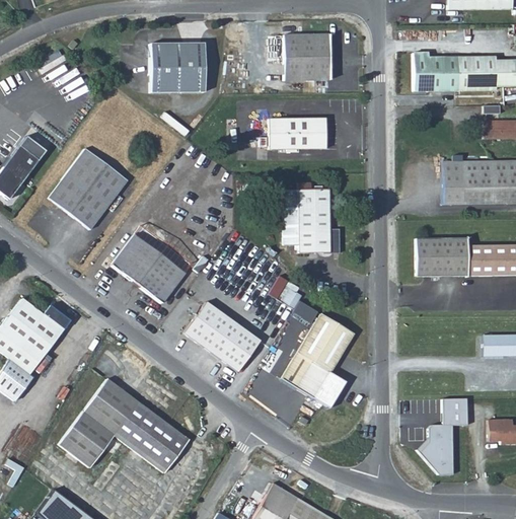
[(512,0),(448,0),(448,9),(512,8),(512,0)]
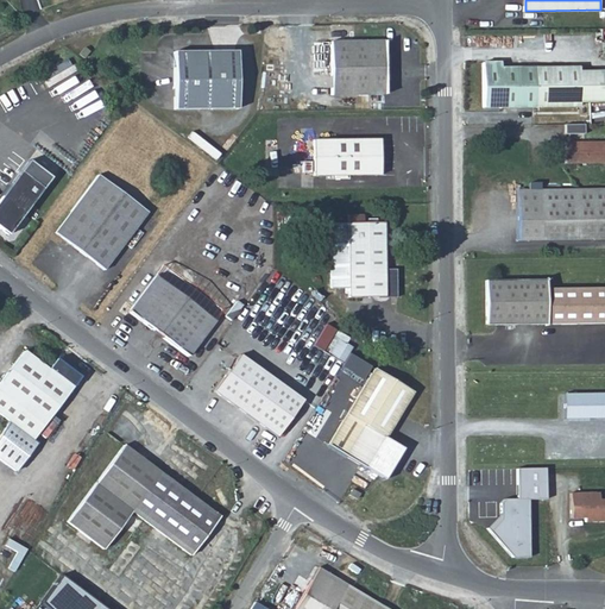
[(385,41),(332,42),(332,95),(386,94),(385,41)]
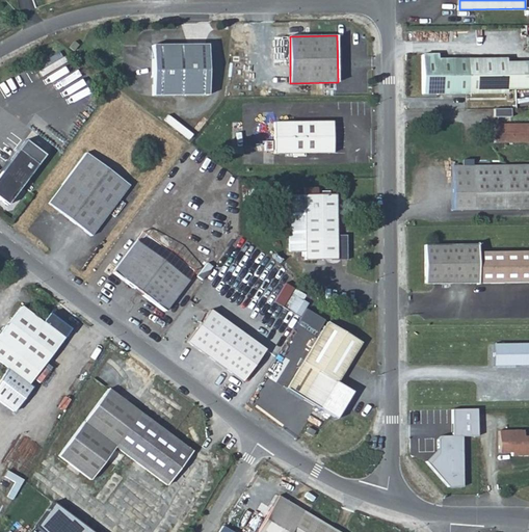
[(71,48),(76,52),(80,46),(75,42),(71,48)]
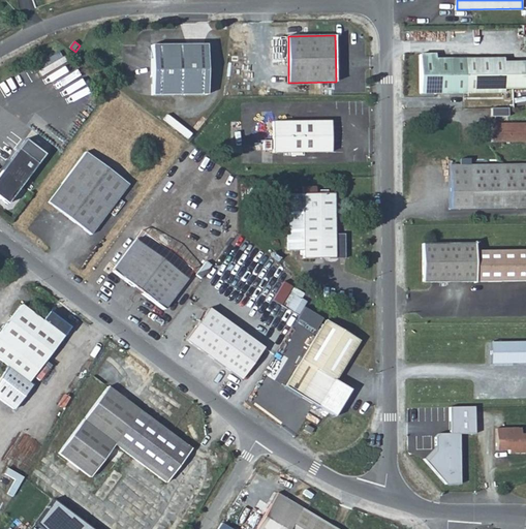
[(154,96),(208,95),(208,45),(153,47),(154,96)]
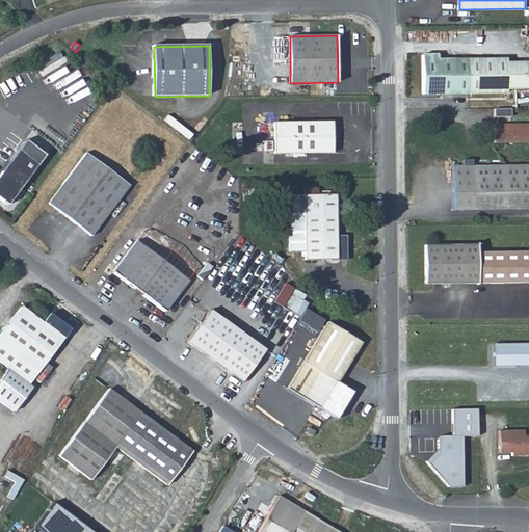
[(60,52),(36,67),(44,77),(67,62),(60,52)]
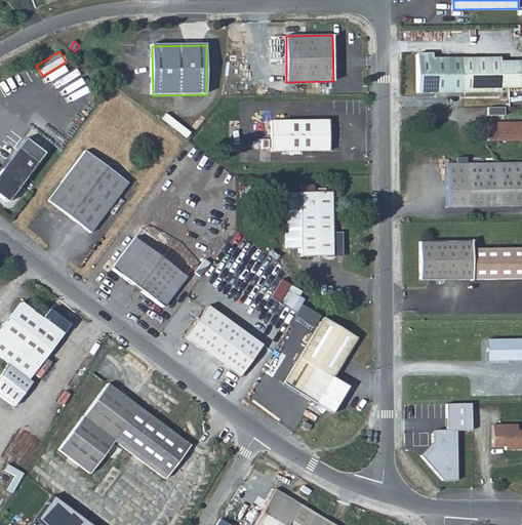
[(434,51),(430,51),(418,51),(418,88),(500,88),(502,84),(521,83),(521,76),(516,76),(516,71),(519,71),(519,59),(500,59),(500,55),(434,55),(434,51)]
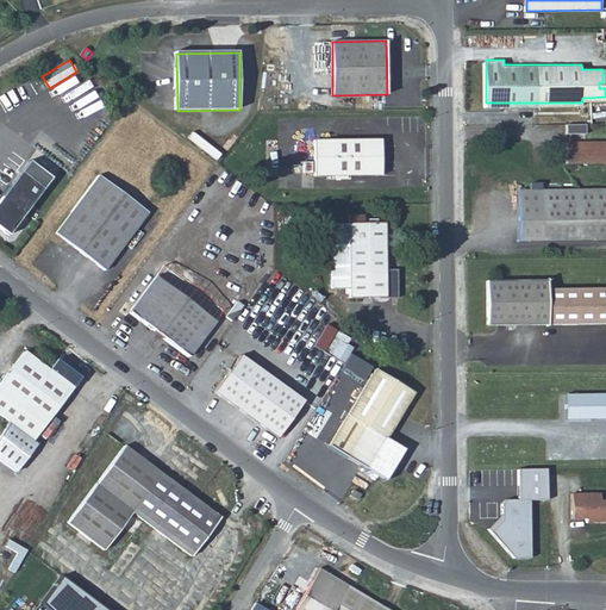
[(588,123),(569,124),(569,134),(588,134),(588,123)]
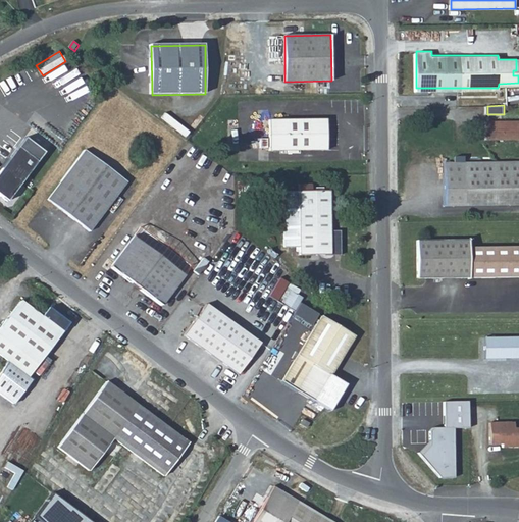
[(328,119),(270,119),(270,150),(328,150),(328,119)]
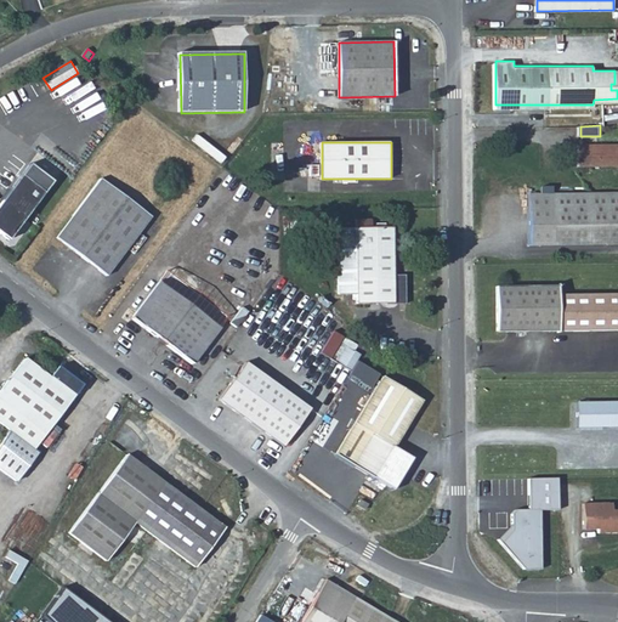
[(617,143),(580,145),(580,167),(617,165),(617,143)]
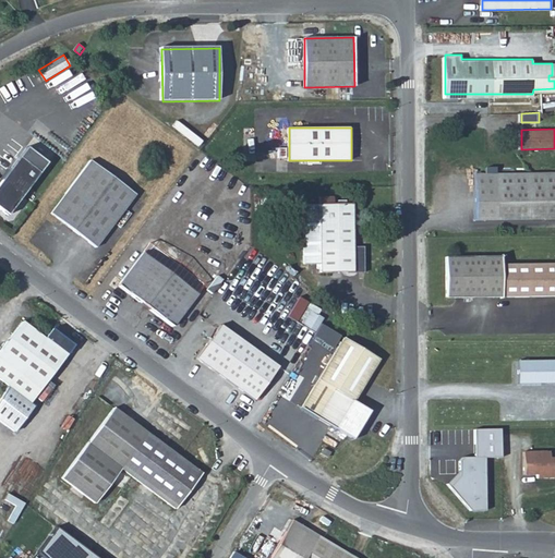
[(49,164),(28,148),(0,186),(0,208),(10,216),(49,164)]
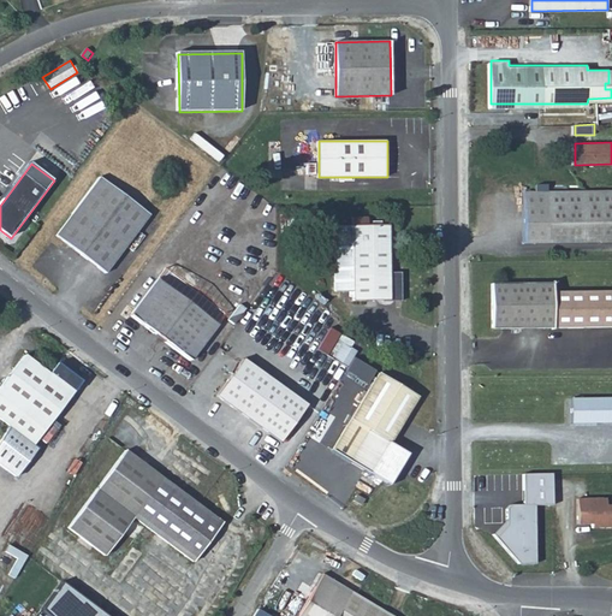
[(153,214),(102,177),(59,236),(108,273),(153,214)]
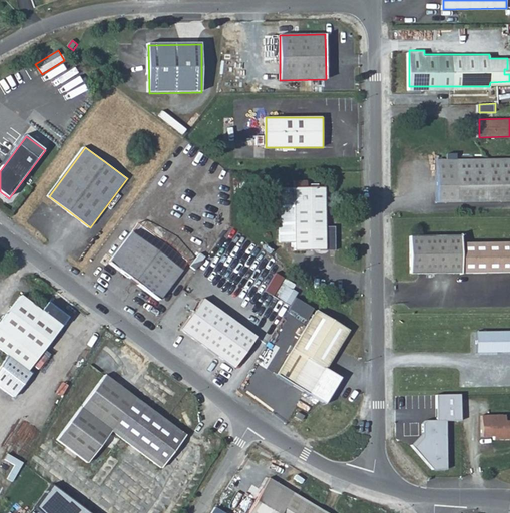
[(440,203),(509,200),(509,157),(439,160),(440,203)]
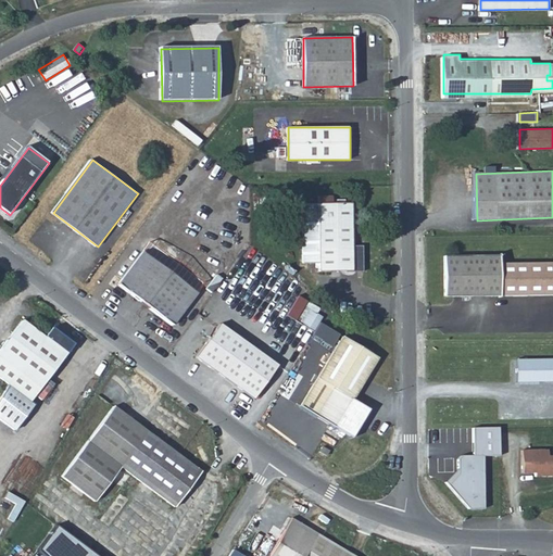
[(324,251),(323,202),(306,202),(305,251),(324,251)]
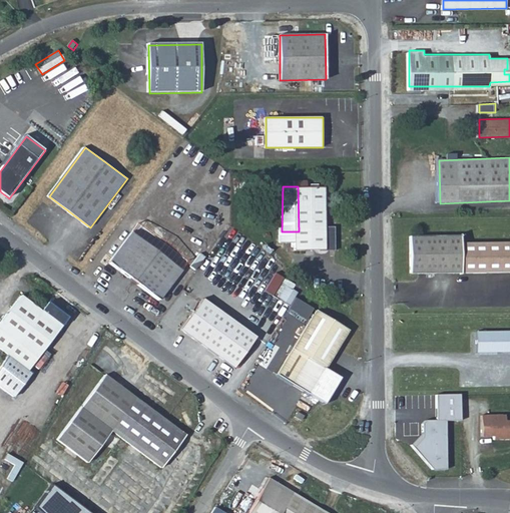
[(329,187),(298,186),(299,231),(299,248),(328,248),(329,187)]
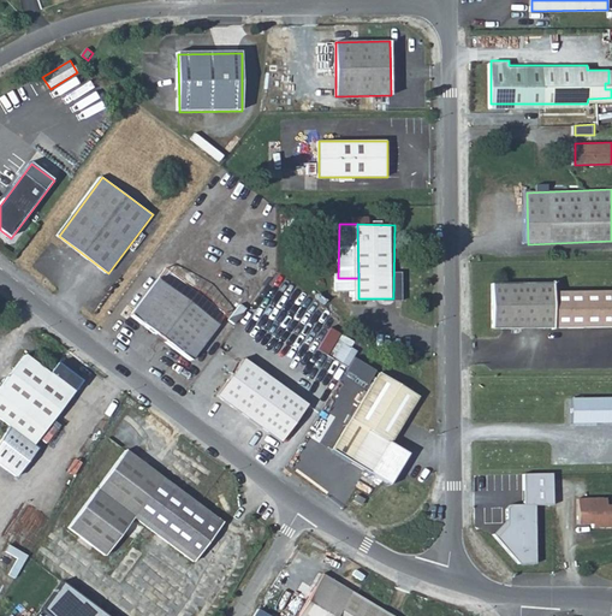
[(221,321),(165,277),(138,309),(195,356),(221,321)]
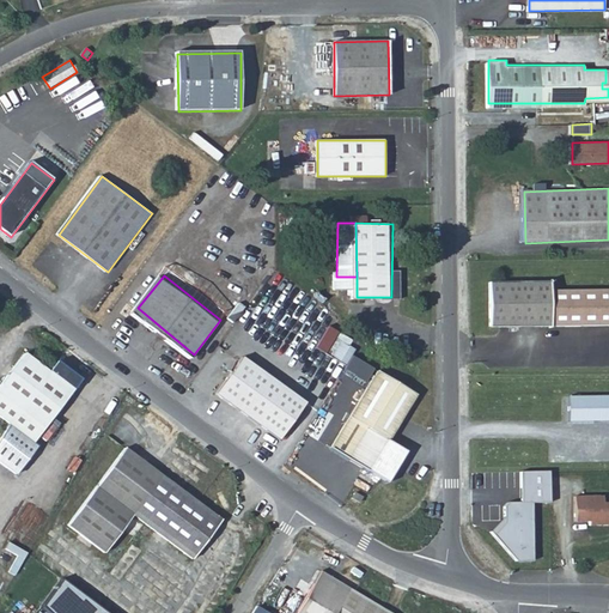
[(552,280),(491,281),(492,326),(608,325),(608,289),(552,290),(552,280)]
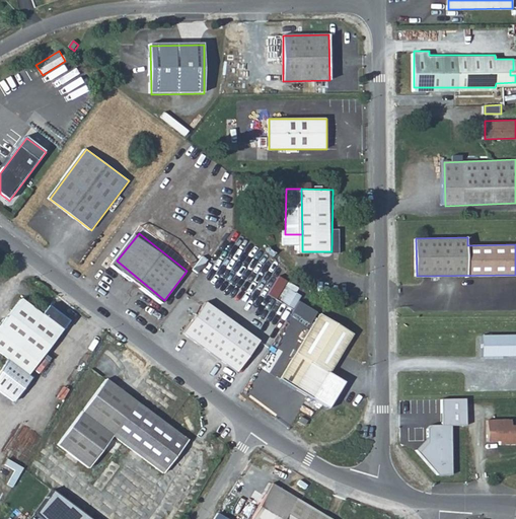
[(0,334),(0,350),(13,360),(45,315),(23,300),(0,334)]
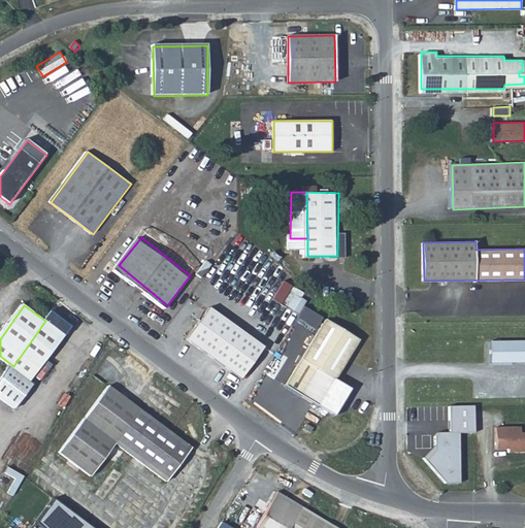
[(212,306),(188,336),(240,377),(265,348),(212,306)]
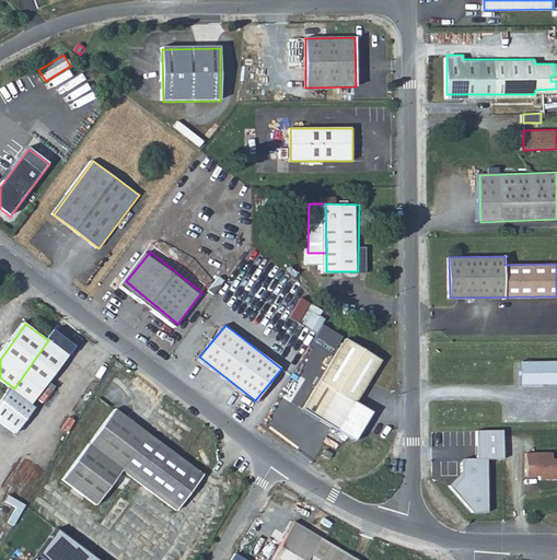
[(48,340),(14,388),(0,411),(0,418),(22,434),(41,408),(36,405),(71,357),(48,340)]
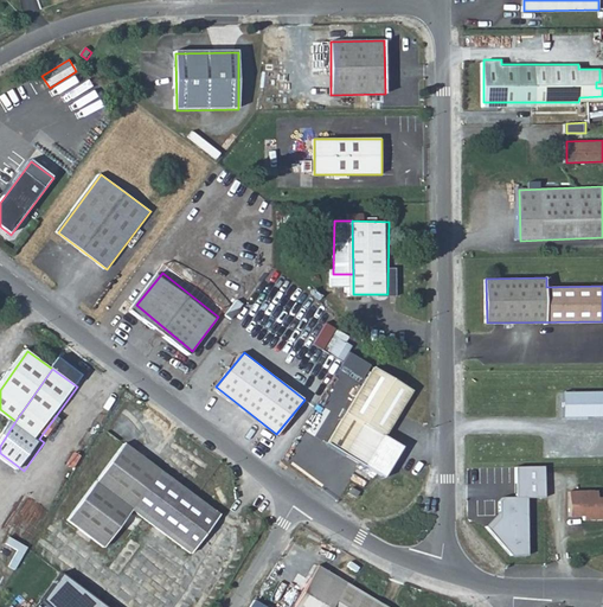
[(377,369),(331,445),(385,478),(405,446),(387,435),(415,391),(377,369)]
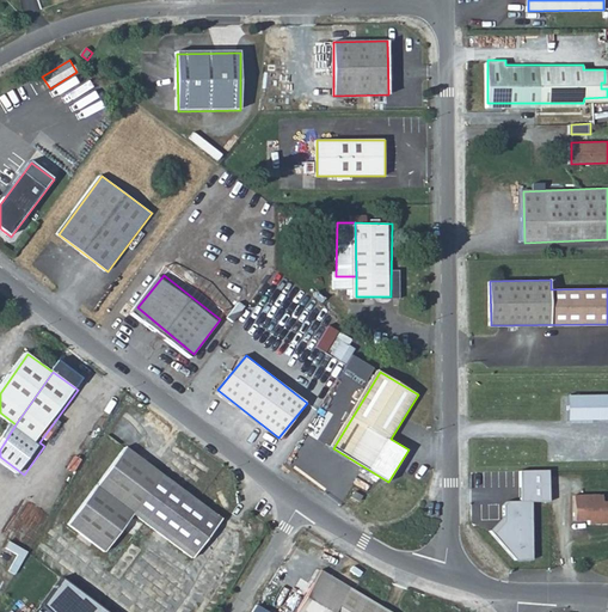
[(607,392),(570,393),(570,420),(607,418),(607,392)]
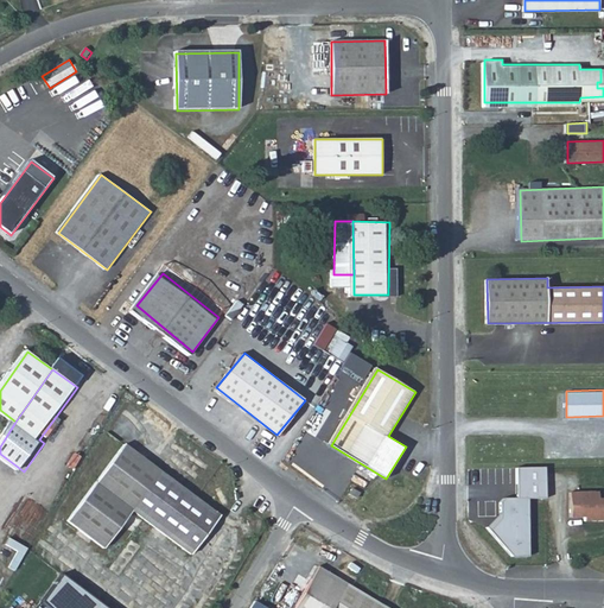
[(135,511),(165,470),(128,444),(71,521),(107,548),(135,511)]
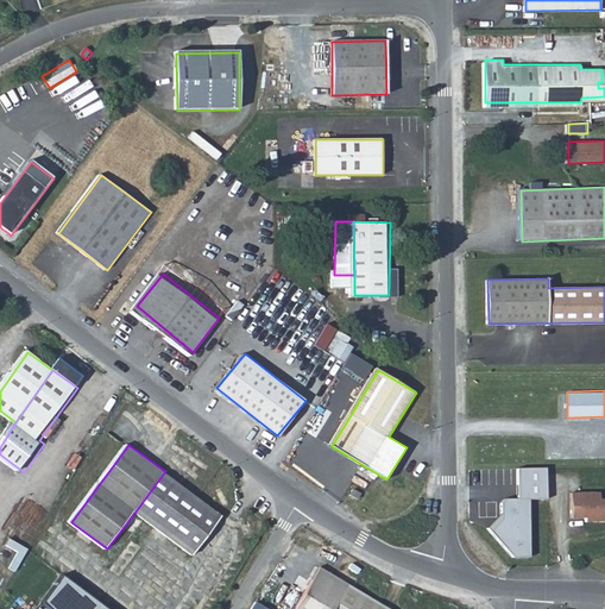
[(548,468),(517,469),(518,498),(504,500),(499,503),(499,513),(485,527),(514,559),(533,558),(533,502),(548,501),(548,468)]
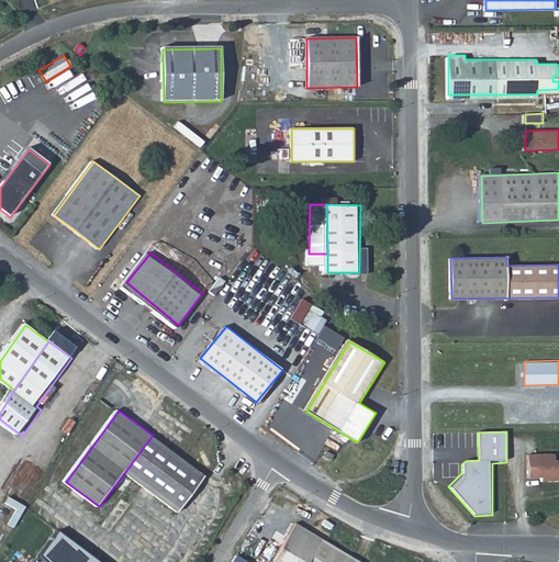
[(207,475),(185,459),(153,435),(125,472),(135,480),(179,512),(207,475)]
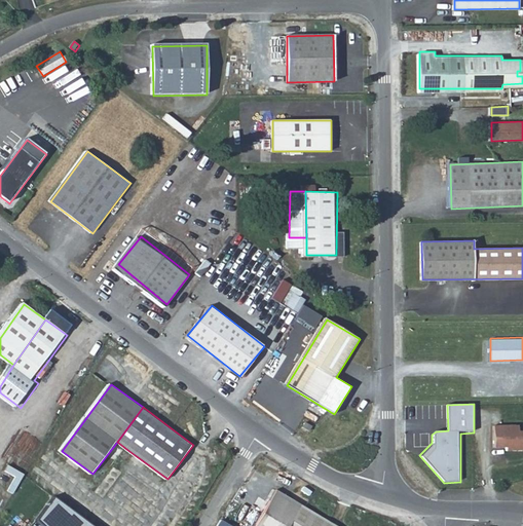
[(314,425),(309,423),(305,428),(311,431),(314,425)]
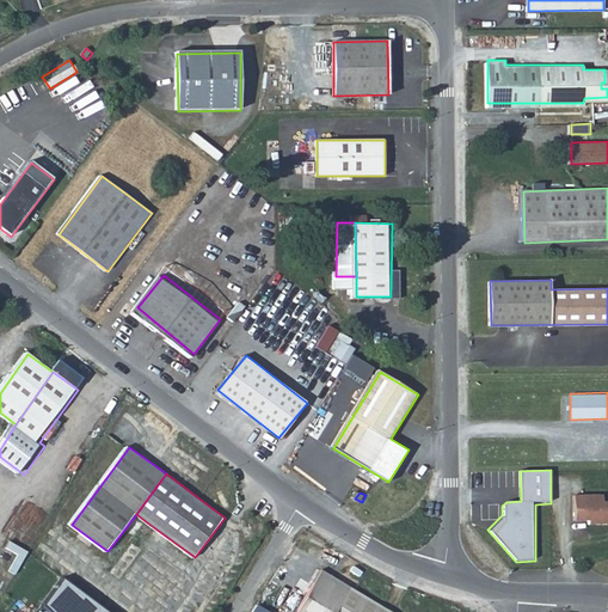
[(606,493),(576,494),(576,520),(591,519),(591,522),(607,522),(607,501),(606,501),(606,493)]
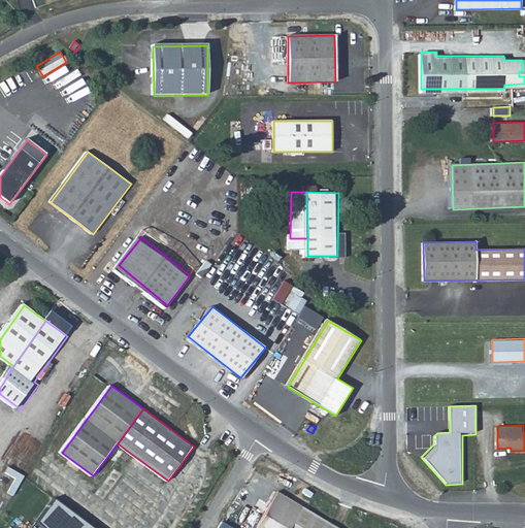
[(257,527),(340,527),(281,490),(257,527)]
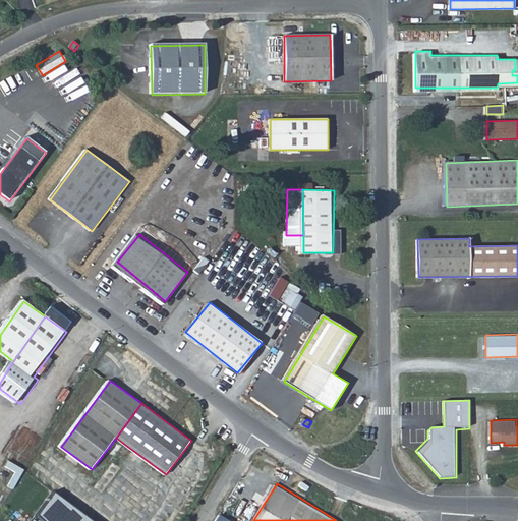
[(93,520),(60,497),(41,518),(44,520),(93,520)]
